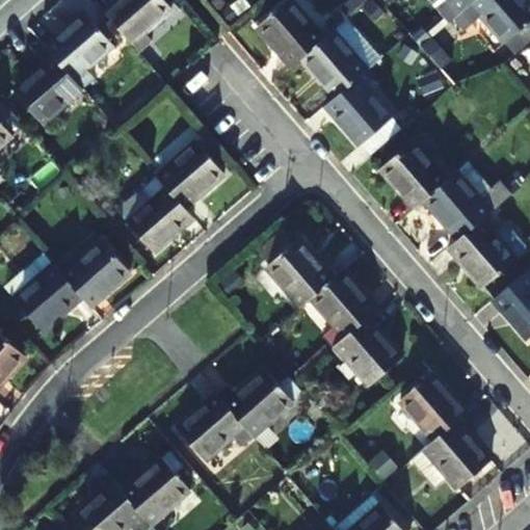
[(170,10),(161,0),(115,0),(102,12),(130,46),(170,10)]
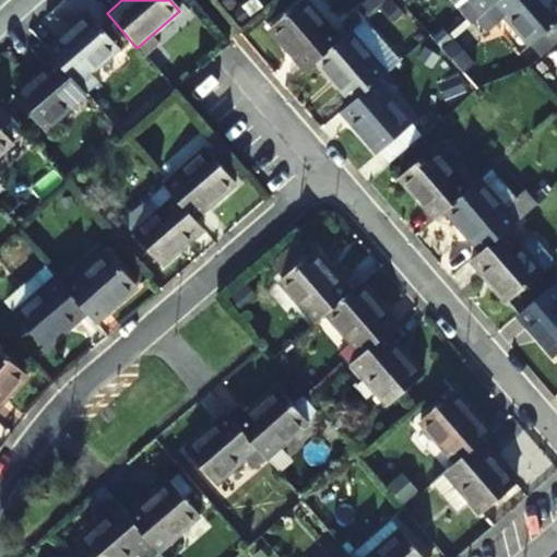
[(304,72),(315,62),(339,40),(304,0),(303,0),(268,30),(304,72)]
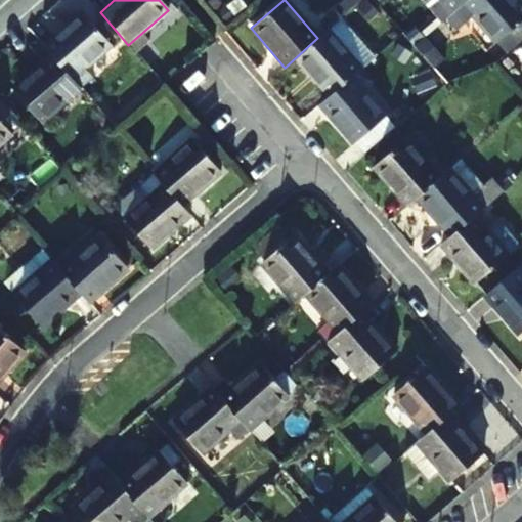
[(442,20),(462,4),(466,0),(421,0),(429,9),(431,7),(442,20)]
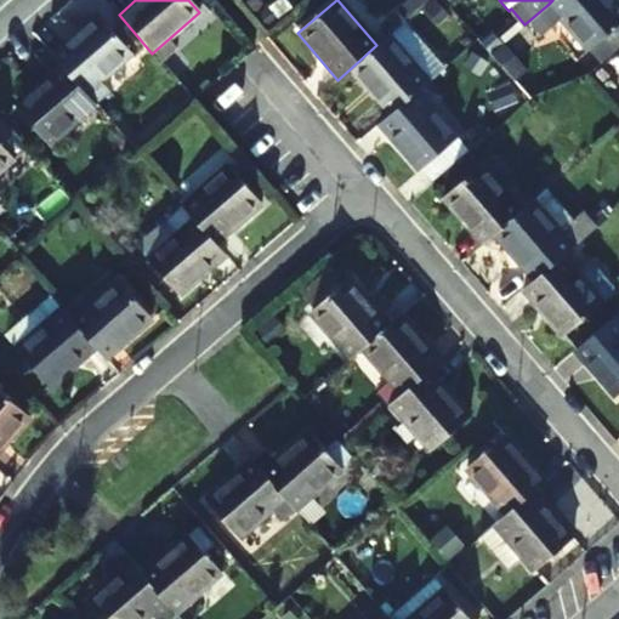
[(552,0),(547,5),(586,50),(618,22),(618,9),(611,0),(552,0)]
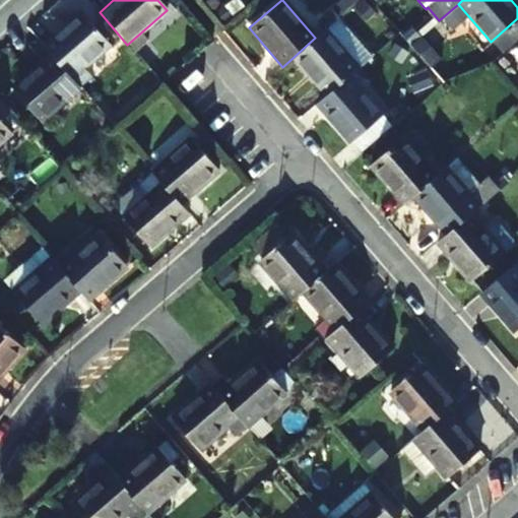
[(42,47),(50,57),(69,80),(109,46),(81,13),(42,47)]
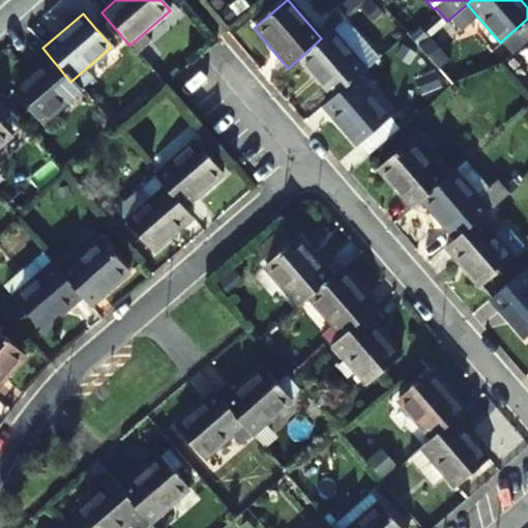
[(298,59),(331,98),(356,78),(365,70),(331,30),(321,38),(298,59)]
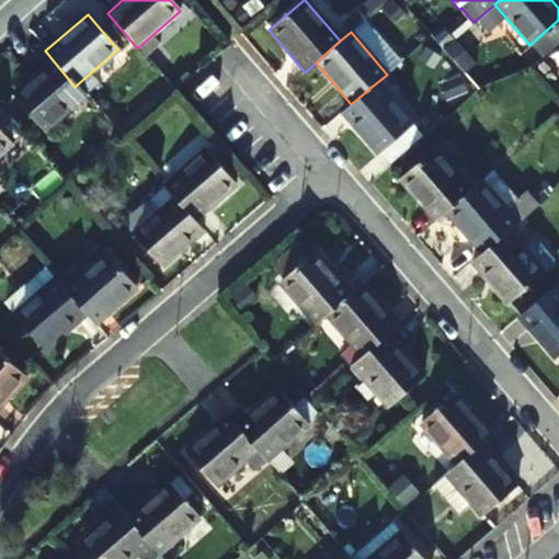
[(75,87),(54,61),(13,97),(43,132),(83,95),(75,87)]
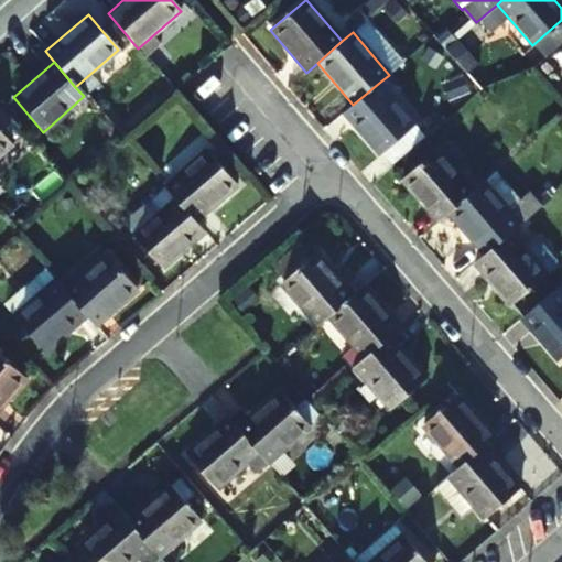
[(379,83),(353,105),(344,114),(380,155),(414,125),(379,83)]
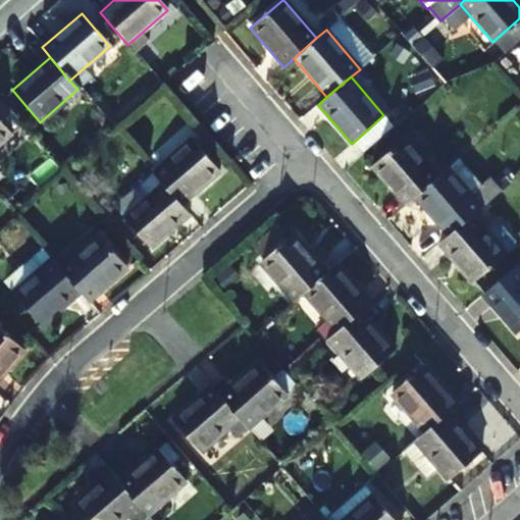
[(0,124),(9,136),(21,124),(0,100),(0,124)]
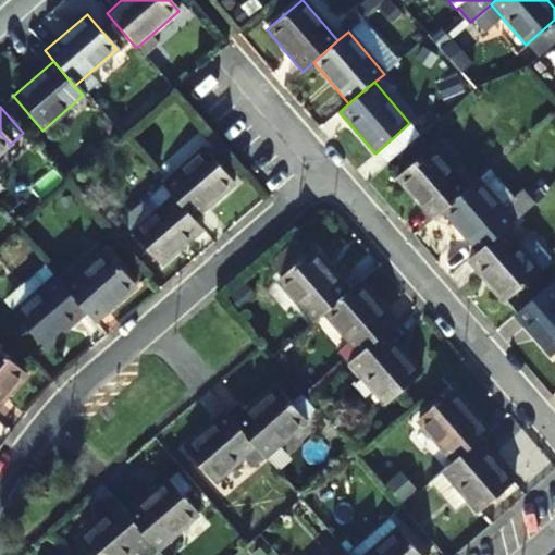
[(0,152),(10,145),(0,133),(0,152)]
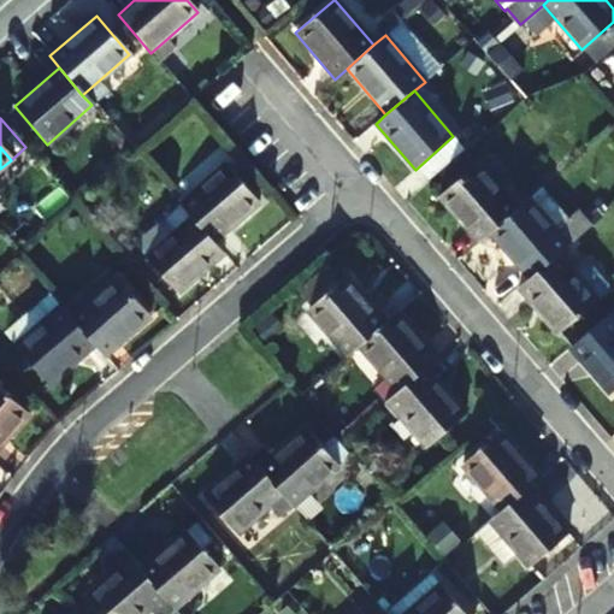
[(489,234),(517,210),(477,164),(438,196),(477,243),(489,234)]
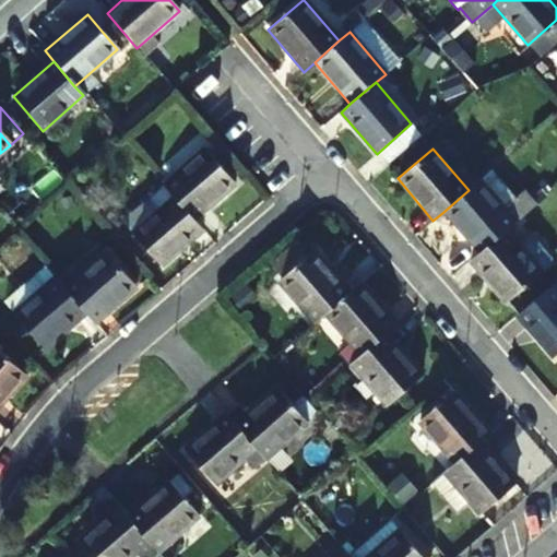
[(169,196),(191,221),(234,185),(204,150),(162,187),(169,196)]
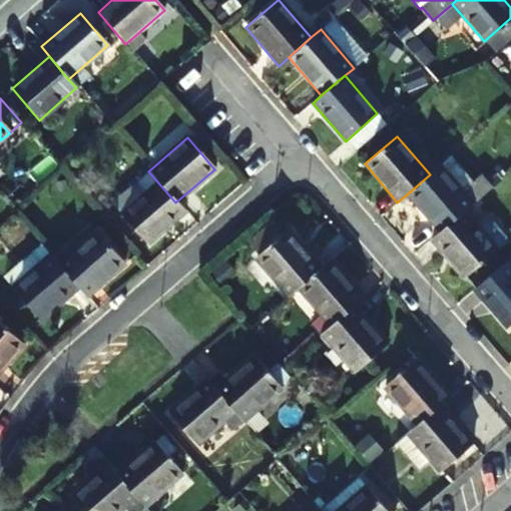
[(439,232),(463,212),(473,204),(439,166),(430,174),(407,194),(439,232)]
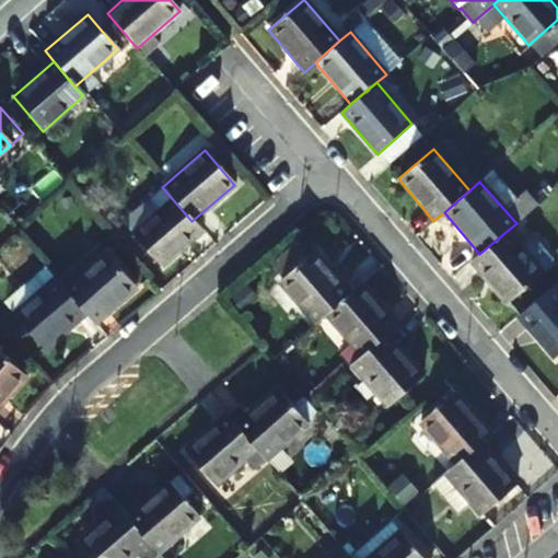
[(192,221),(170,196),(129,231),(159,267),(200,231),(192,221)]
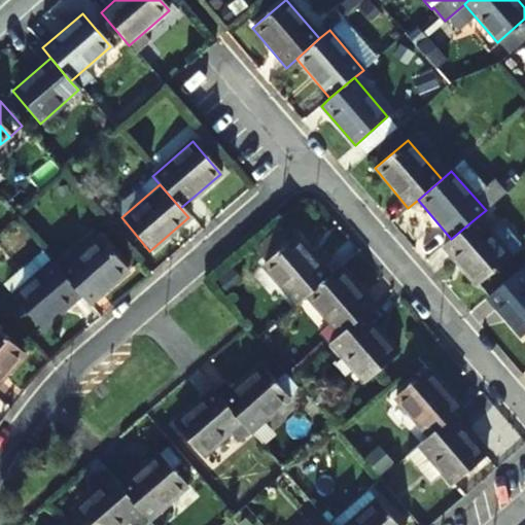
[(476,218),(451,239),(443,247),(477,286),(510,257),(476,218)]
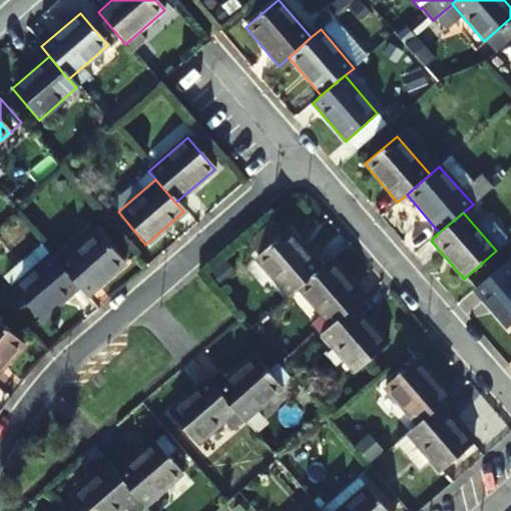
[(57,264),(77,288),(85,297),(122,264),(95,231),(57,264)]
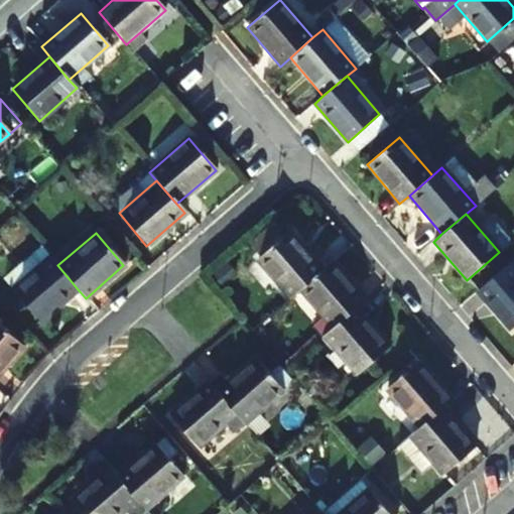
[(289,298),(298,290),(322,270),(288,233),(256,261),(289,298)]
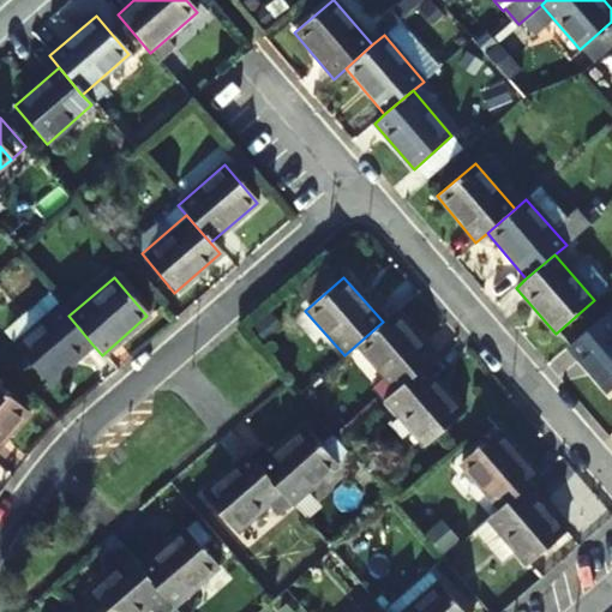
[(47,384),(93,345),(69,316),(47,292),(1,331),(47,384)]
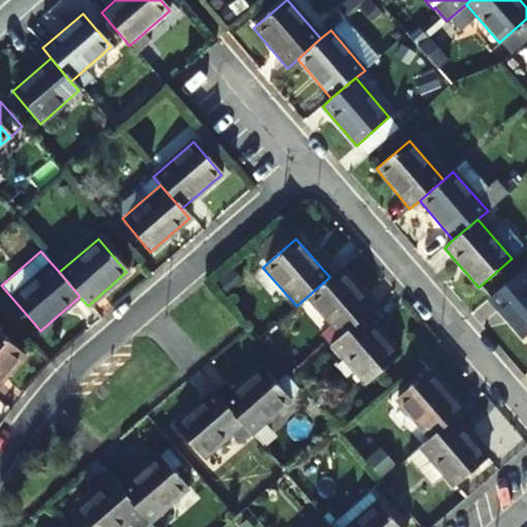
[(526,265),(488,299),(522,338),(526,333),(526,265)]
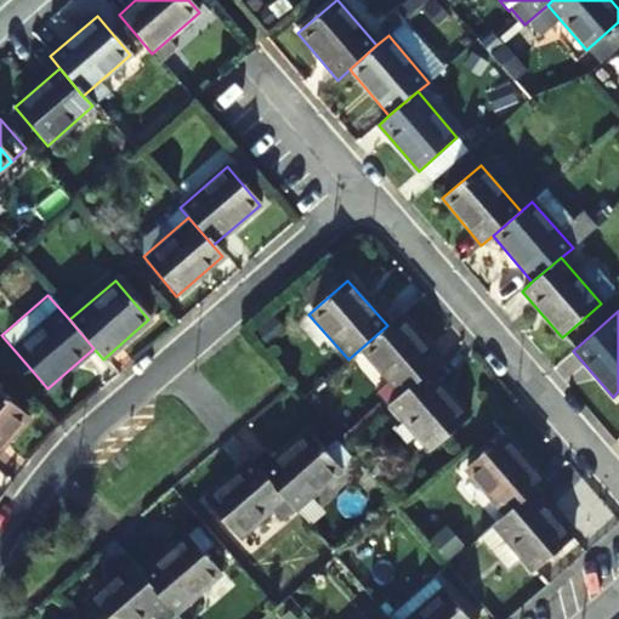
[(387,405),(427,373),(438,363),(398,317),(387,325),(359,350),(388,384),(378,393),(387,405)]
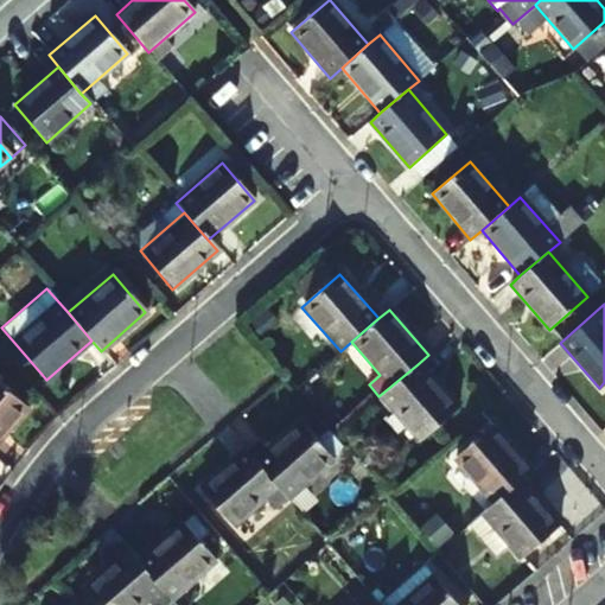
[(456,408),(418,364),(379,396),(420,441),(456,408)]
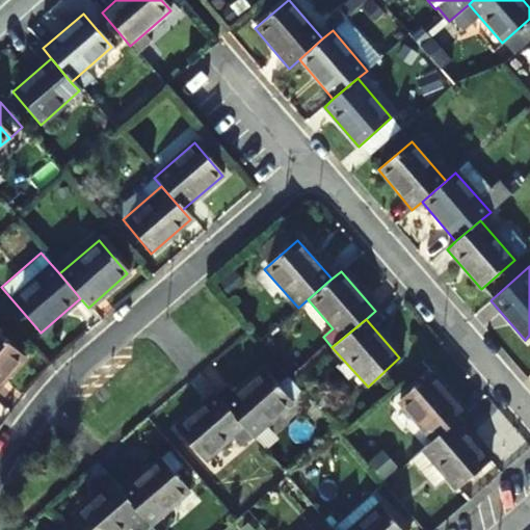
[(0,383),(23,358),(0,338),(0,383)]
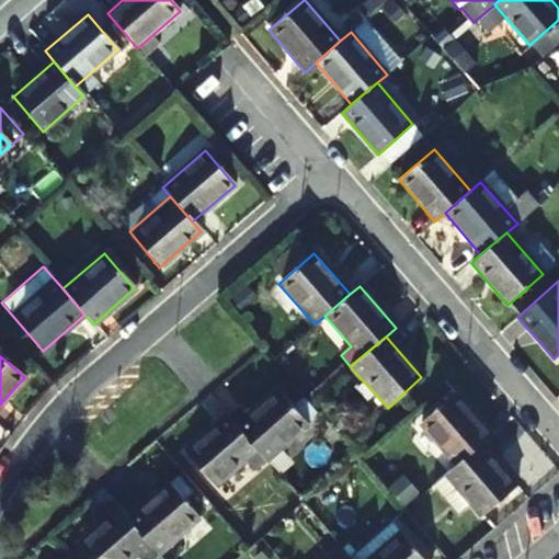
[(235,426),(255,451),(265,460),(306,425),(275,390),(235,426)]
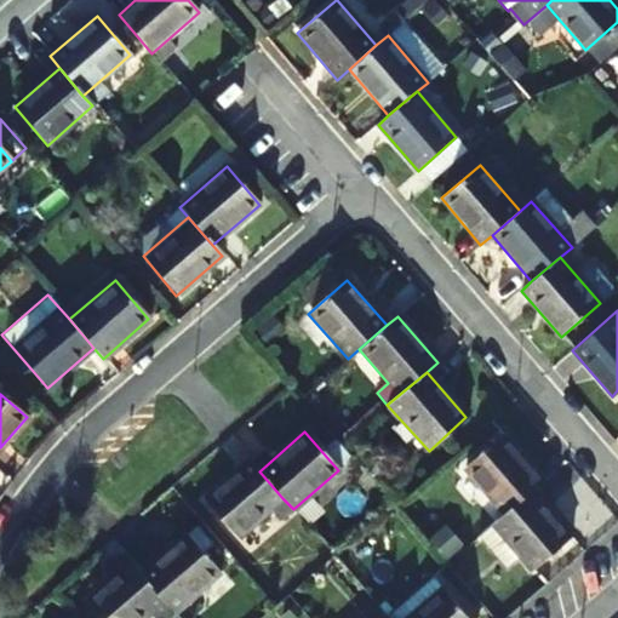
[(503,516),(530,493),(542,481),(502,438),(464,470),(503,516)]
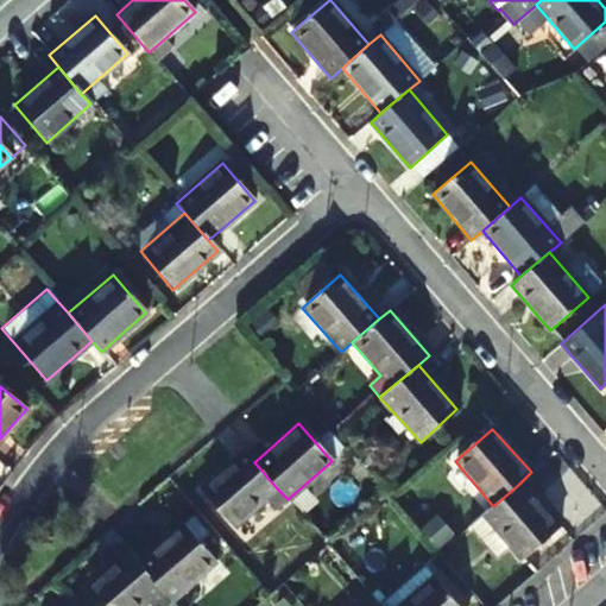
[(232,528),(277,488),(254,462),(245,452),(200,490),(232,528)]
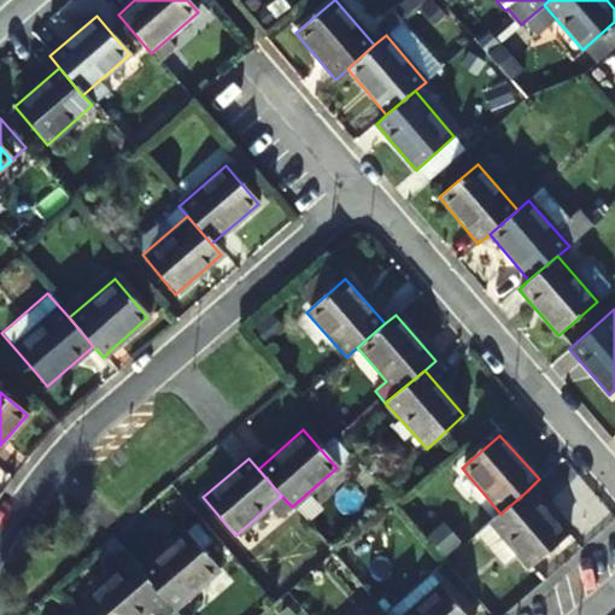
[(567,537),(527,491),(501,514),(490,522),(517,555),(529,569),(567,537)]
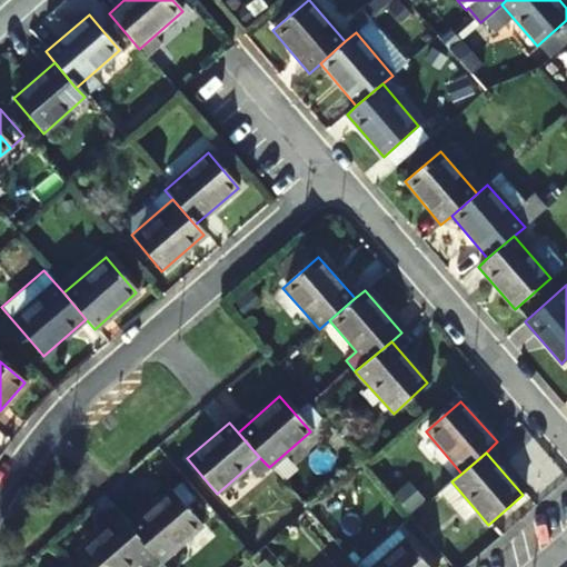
[(477,511),(451,481),(438,494),(463,523),(477,511)]
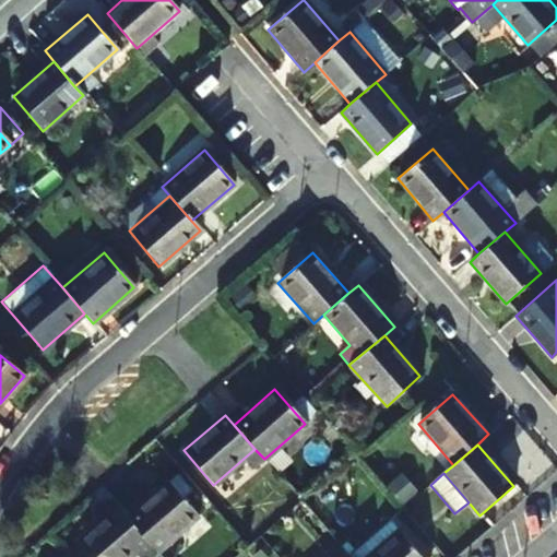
[(126,519),(147,544),(156,554),(198,517),(167,482),(126,519)]
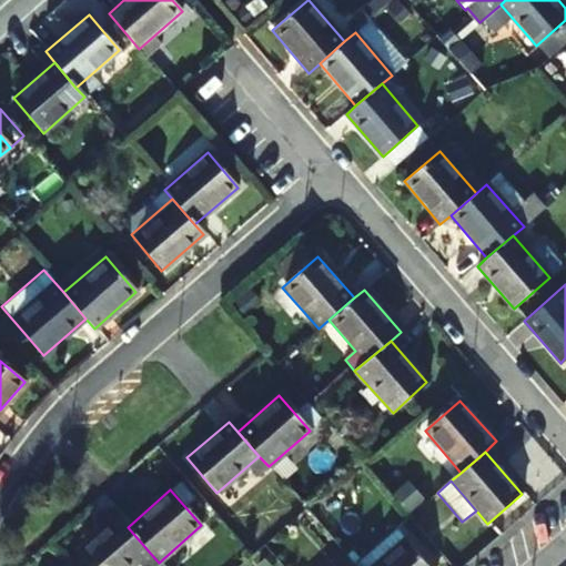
[(133,565),(150,553),(128,527),(119,517),(77,552),(89,565),(133,565)]
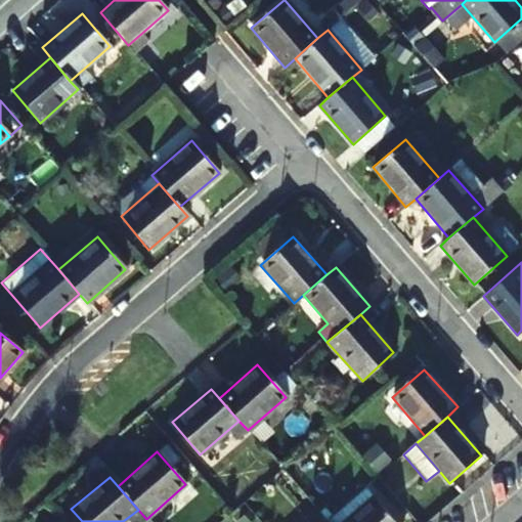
[(392,521),(363,488),(325,520),(325,521),(392,521)]
